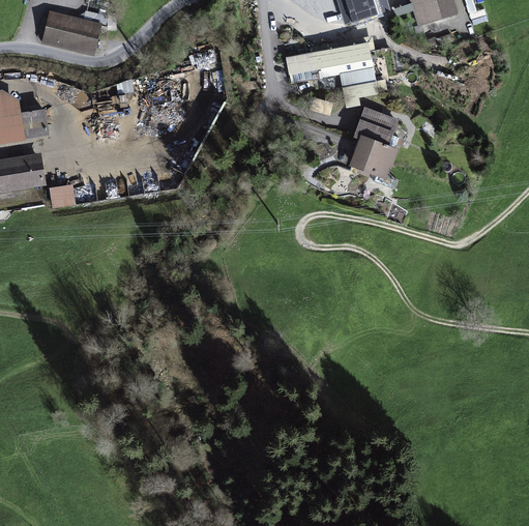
[(336,0),(344,22),(389,8),(386,0),(336,0)]
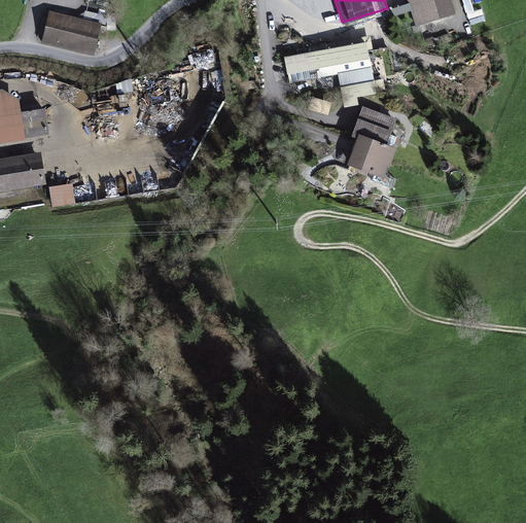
[(407,0),(416,26),(455,12),(451,0),(407,0)]
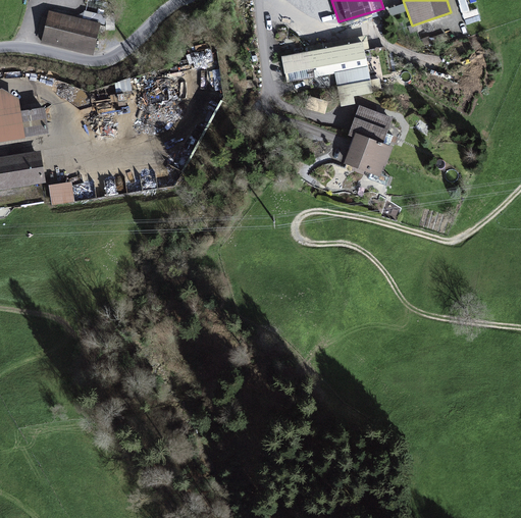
[(102,19),(46,7),(40,37),(95,49),(102,19)]
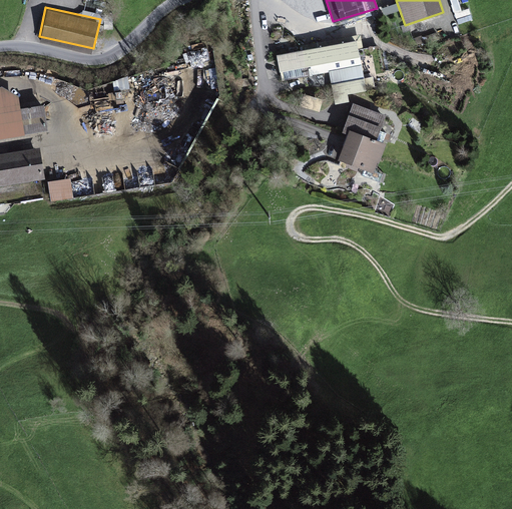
[(361,39),(277,54),(282,80),(328,71),(332,92),(374,84),(373,78),(385,76),(380,46),(363,49),(361,39)]
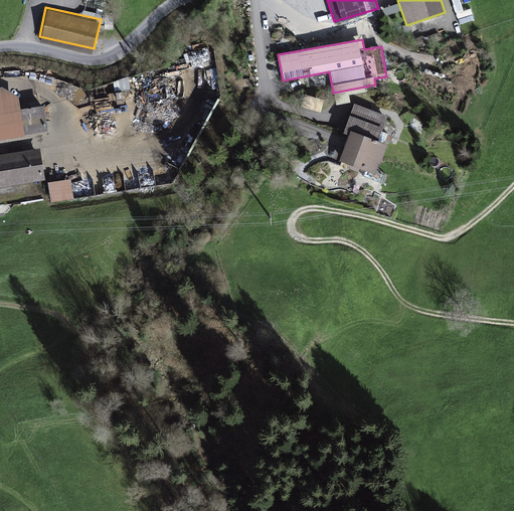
[(1,82),(0,82),(0,135),(22,132),(17,92),(1,82)]
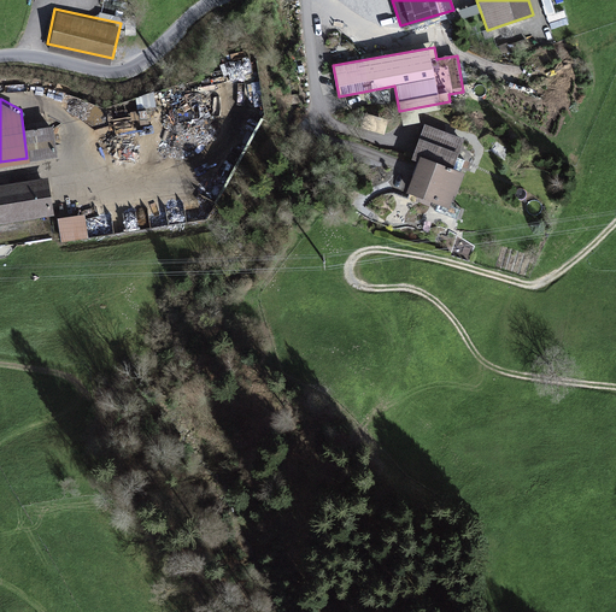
[(128,111),(115,112),(115,129),(129,128),(128,111)]
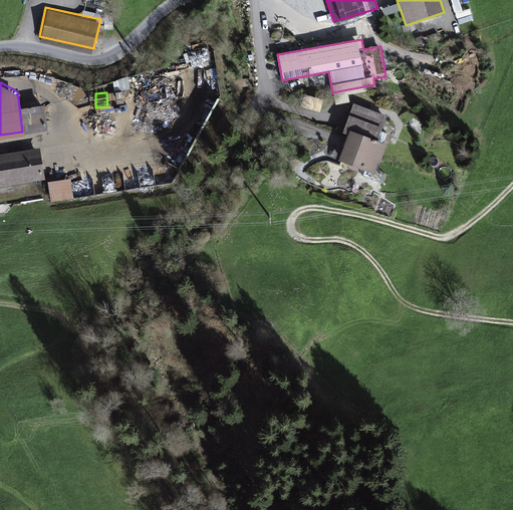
[(386,115),(353,103),(343,133),(348,135),(338,162),(375,175),(387,144),(376,141),(386,115)]
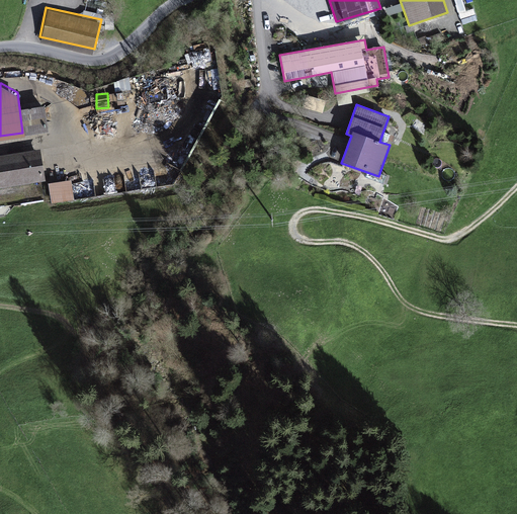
[(0,184),(45,177),(39,146),(0,151),(0,184)]
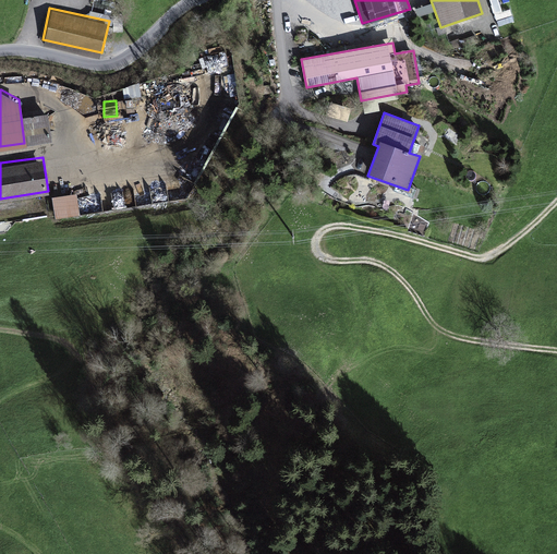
[(76,187),(52,189),(55,213),(80,211),(76,187)]
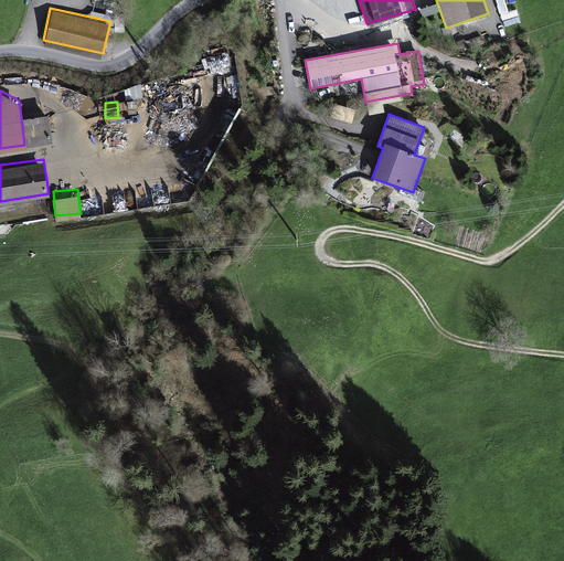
[(105,207),(114,205),(113,197),(104,197),(105,207)]
